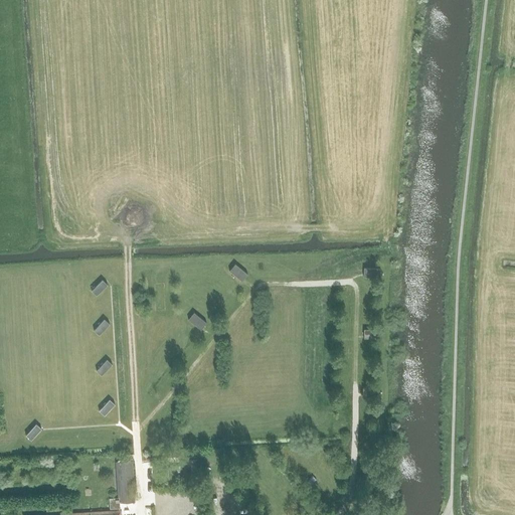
[(229,271),(241,281),(247,275),(234,264),(229,271)]
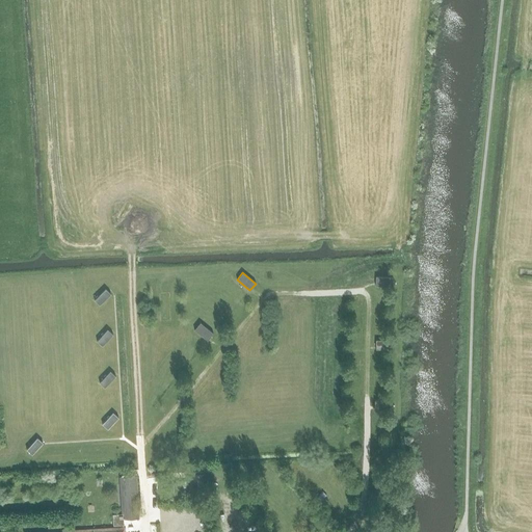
[(375,276),(375,286),(392,287),(393,277),(375,276)]
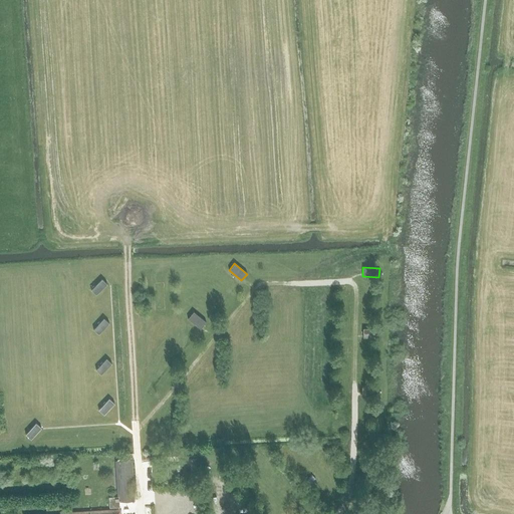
[(91,290),(96,295),(106,284),(101,279),(91,290)]
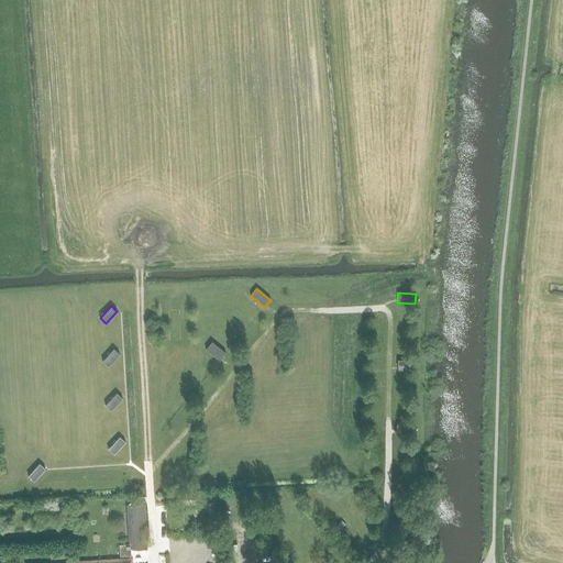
[(206,349),(219,361),(225,353),(211,342),(206,349)]
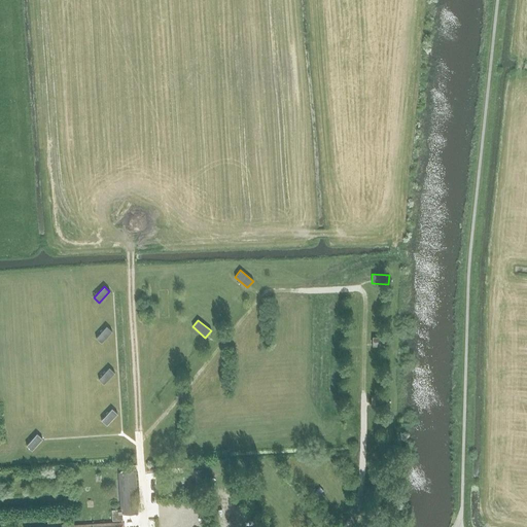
[(101,343),(111,331),(106,326),(96,338),(101,343)]
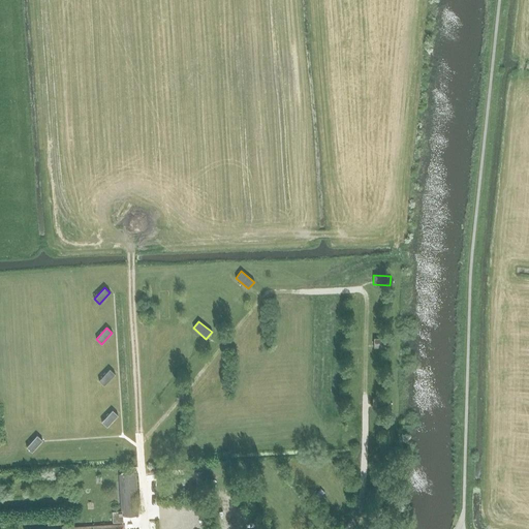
[(390,339),(373,339),(373,347),(390,347),(390,339)]
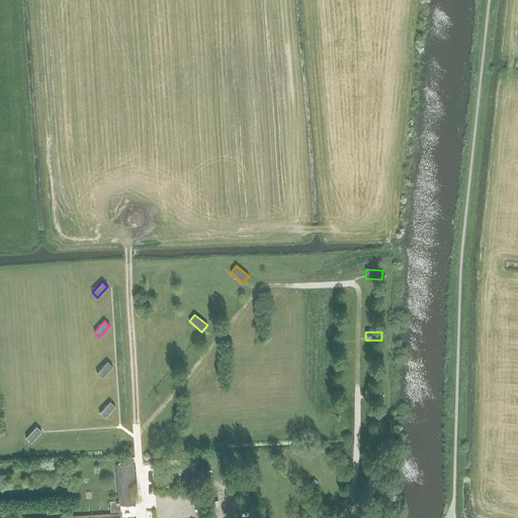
[(96,372),(101,377),(112,366),(107,362),(96,372)]
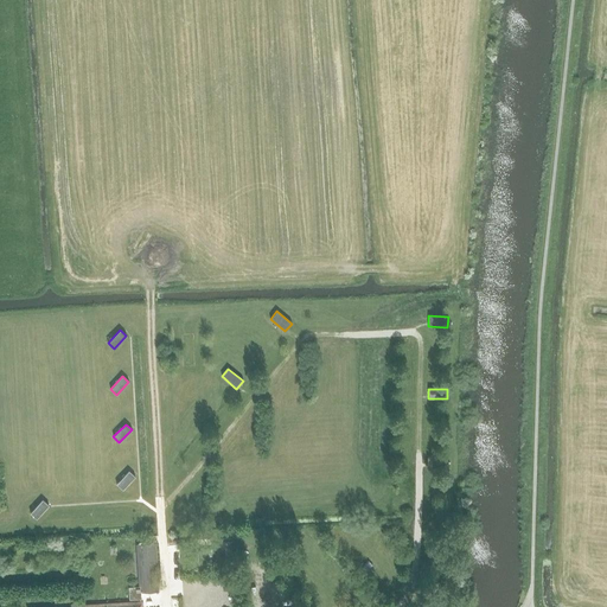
[(447,458),(427,457),(427,467),(446,468),(447,458)]
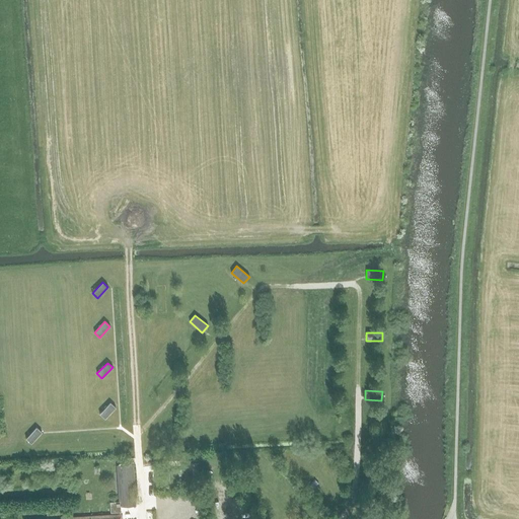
[(99,414),(104,419),(116,408),(110,402),(99,414)]
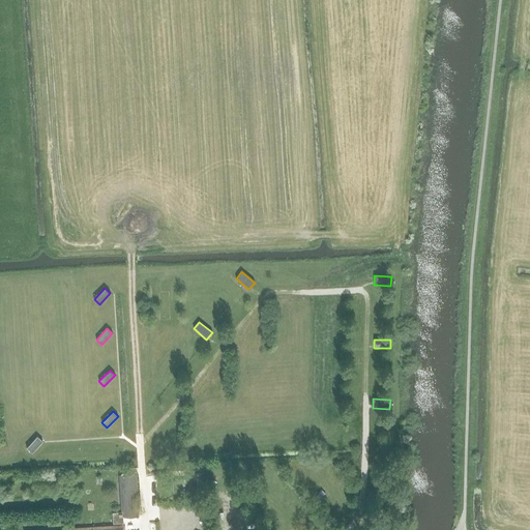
[(31,453),(42,442),(37,437),(26,448),(31,453)]
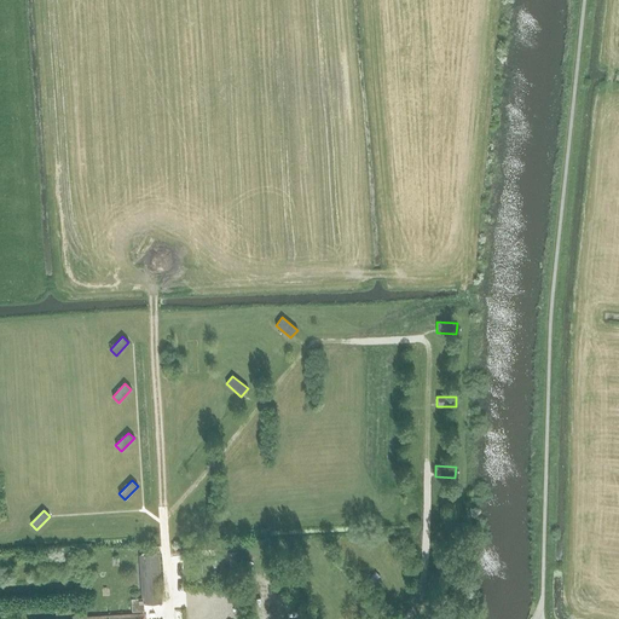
[(143,605),(162,603),(158,554),(140,555),(144,599),(131,600),(132,612),(144,611),(143,605)]
